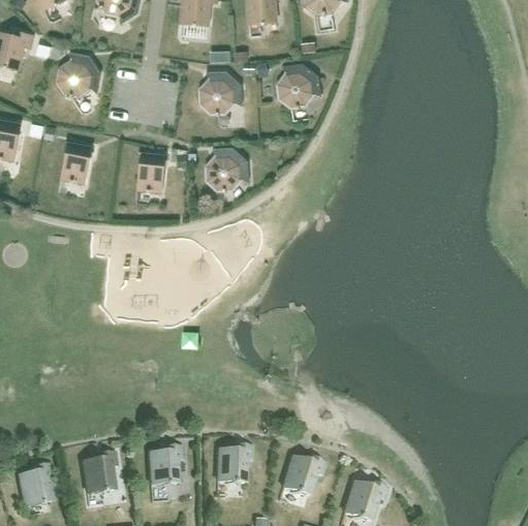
[(40,0),(44,9),(52,5),(53,6),(58,4),(58,2),(62,0),(40,0)]
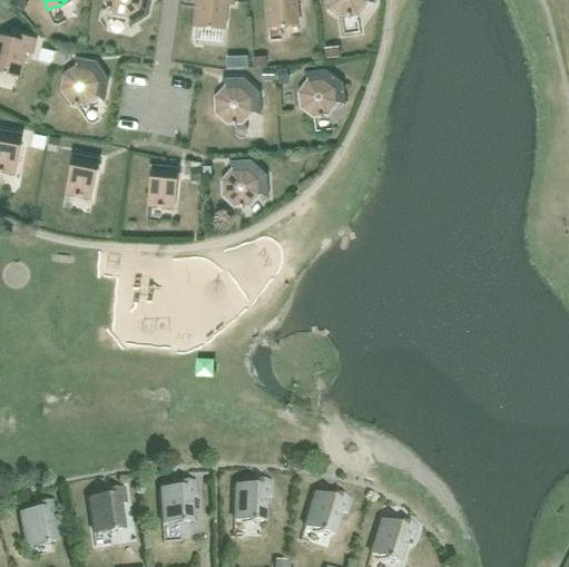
[(148,13),(150,0),(106,0),(106,1),(109,5),(107,7),(109,10),(111,9),(114,12),(128,16),(129,23),(129,25),(130,26),(148,13)]
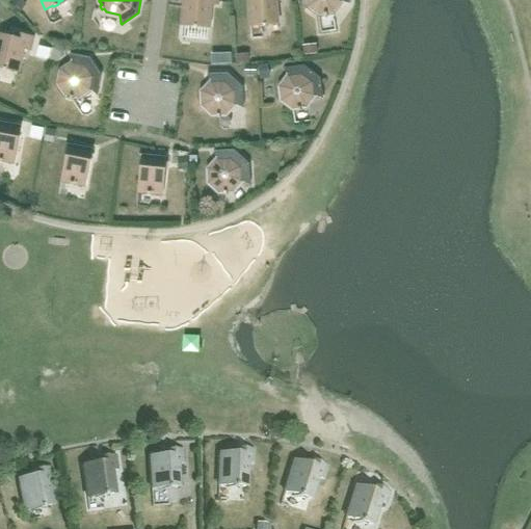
[(218,2),(218,0),(184,0),(182,23),(191,24),(190,25),(197,25),(197,24),(209,25),(211,1),(218,2)]
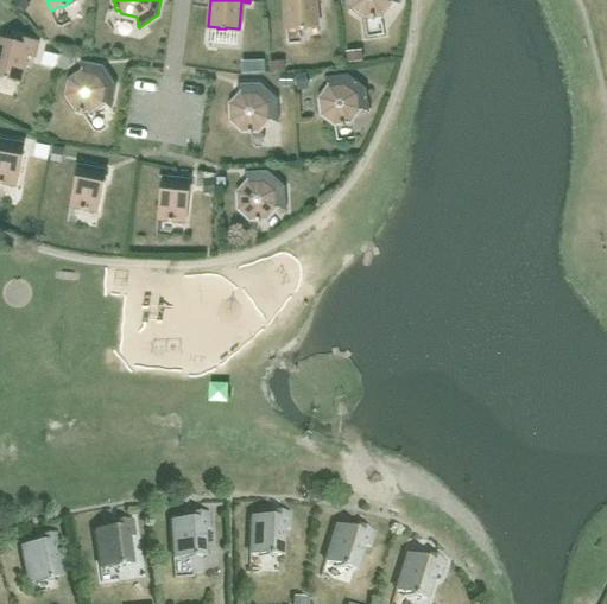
[(284,0),(288,27),(297,26),(297,27),(304,27),(304,26),(317,25),(316,0),(284,0)]
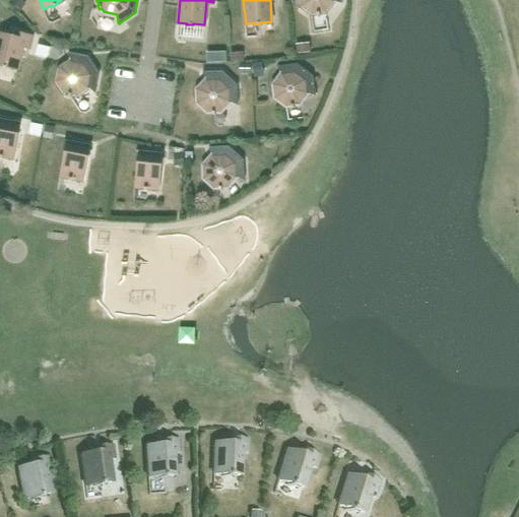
[(342,1),(342,0),(301,0),(302,5),(313,12),(317,12),(318,14),(322,13),(321,11),(326,10),(333,0),(341,1),(341,2),(342,1)]
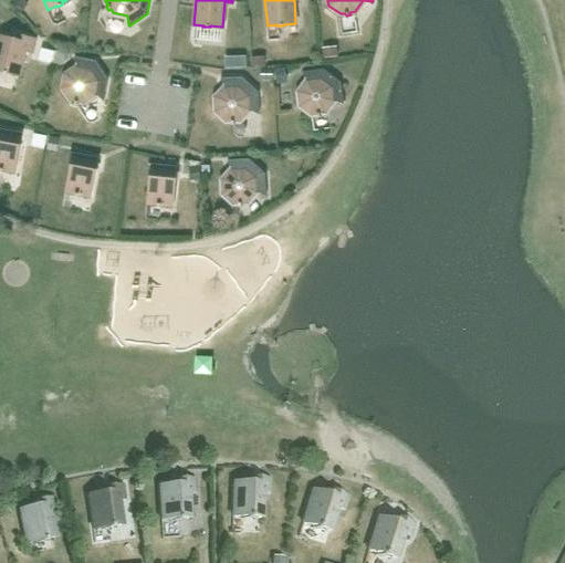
[(33,51),(37,37),(24,34),(23,40),(0,33),(0,69),(0,70),(0,71),(7,73),(7,71),(20,74),(25,50),(33,51)]
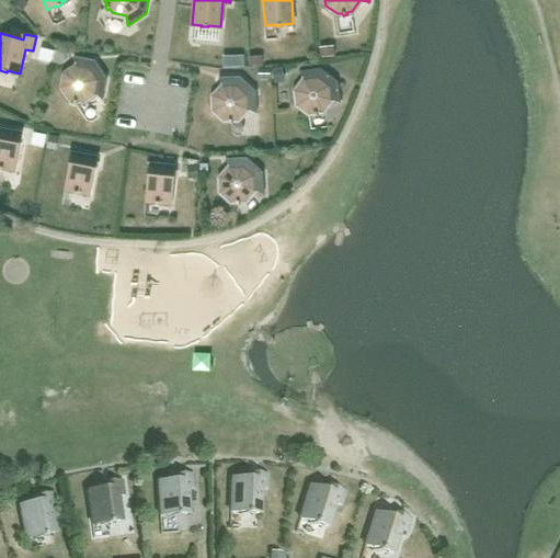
[(46,47),(43,58),(50,60),(54,48),(46,47)]
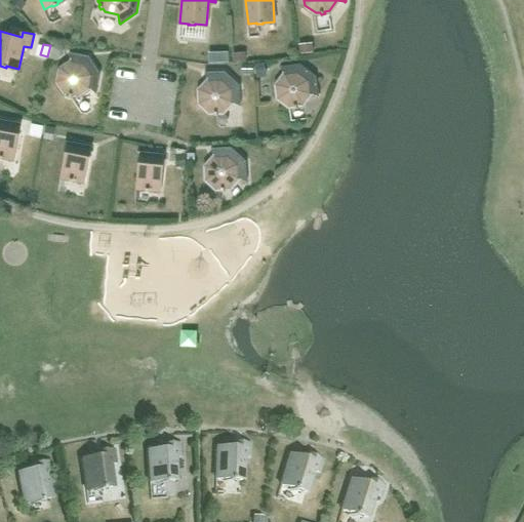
[(101,72),(89,55),(70,51),(70,52),(71,59),(59,68),(57,81),(65,92),(70,93),(69,95),(74,96),(74,94),(78,94),(89,87),(95,91),(96,92),(101,72)]
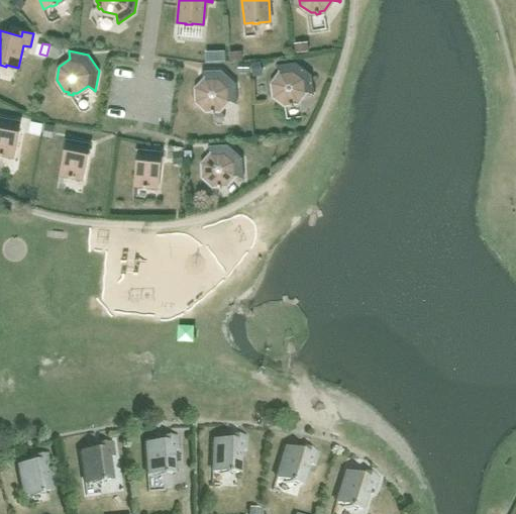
[(314,93),(312,74),(296,62),(276,64),(276,66),(277,66),(280,72),(273,83),(274,96),(285,104),(290,103),(290,105),(294,105),(293,102),(298,102),(306,91),(313,93),(313,94),(314,93)]
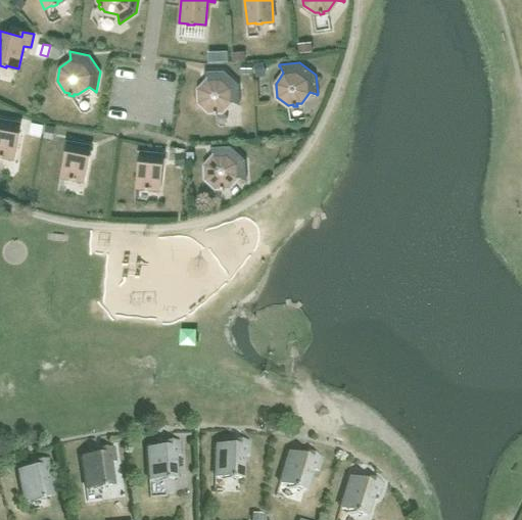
[(240,104),(239,84),(225,69),(204,69),(204,72),(205,72),(207,78),(198,88),(199,101),(208,111),(214,110),(214,113),(218,113),(218,110),(222,110),(232,100),(238,103),(238,104),(240,104)]
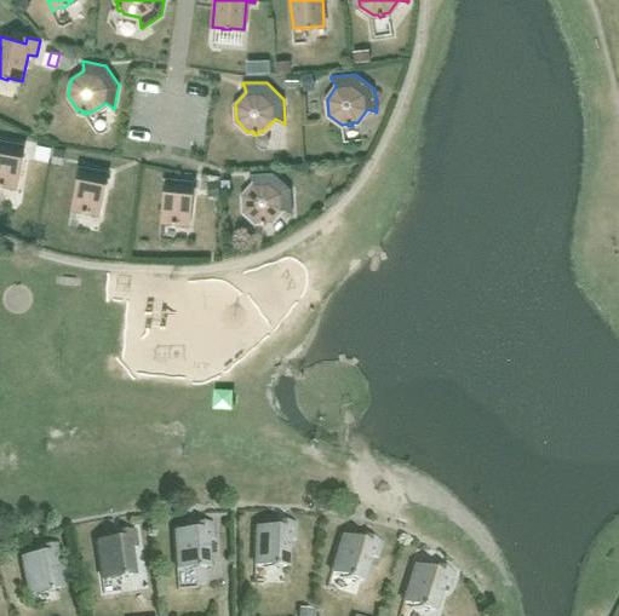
[(17,188),(26,144),(0,138),(0,185),(4,186),(4,185),(17,188)]
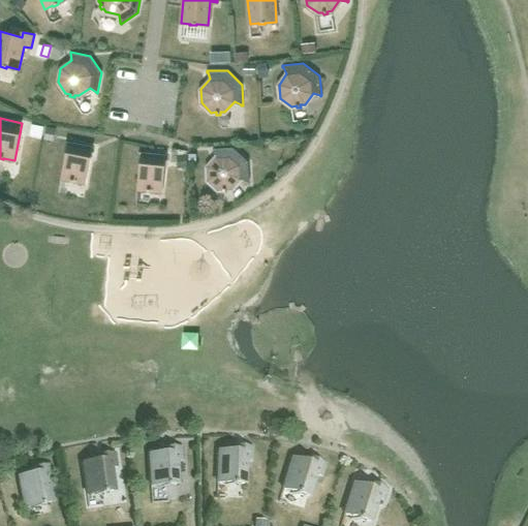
[(86,183),(93,146),(66,141),(64,151),(66,152),(61,179),(70,180),(70,182),(73,182),(73,181),(86,183)]
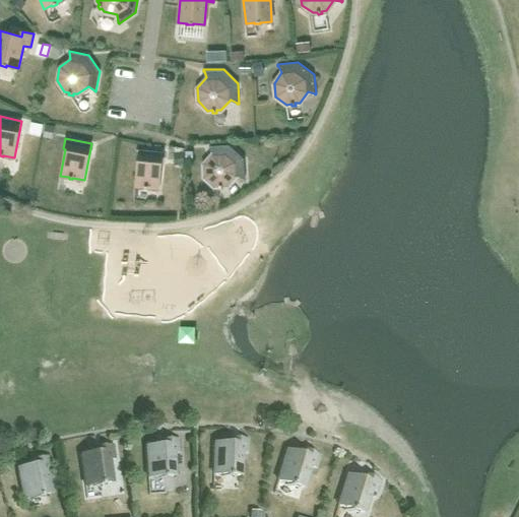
[(245,179),(244,158),(230,144),(209,145),(209,146),(210,146),(212,153),(203,164),(204,177),(214,186),(219,186),(219,188),(223,188),(223,186),(228,185),(237,176),(244,178),(244,179),(245,179)]
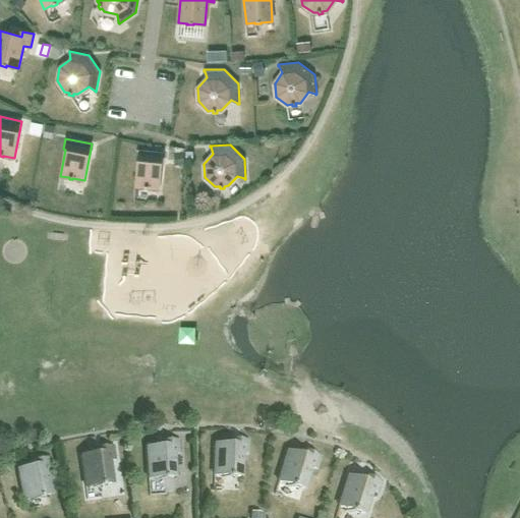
[(160,189),(163,152),(136,149),(135,160),(137,160),(135,186),(145,187),(145,189),(148,189),(148,188),(160,189)]
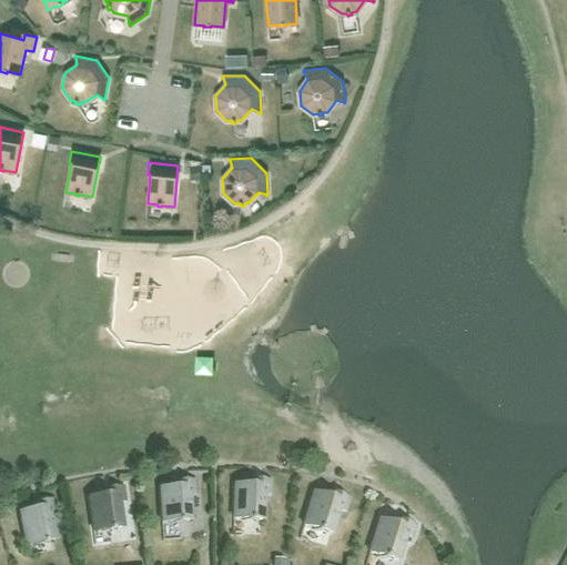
[(188,492),(195,492),(194,476),(182,477),(182,483),(159,485),(161,518),(170,518),(170,520),(176,520),(176,518),(190,517),(188,492)]
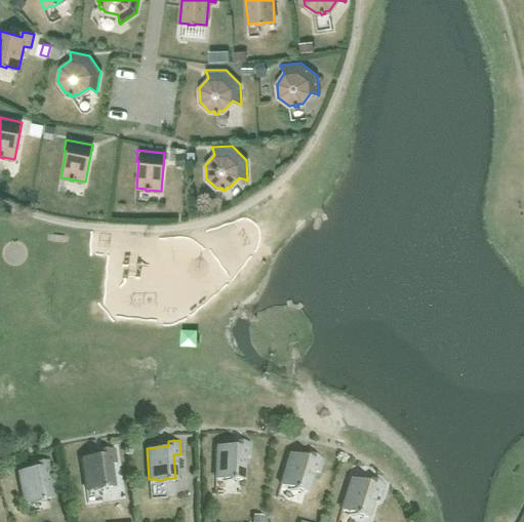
[(249,454),(250,440),(238,440),(238,445),(215,444),(214,476),(223,477),(223,478),(229,478),(230,477),(242,478),(243,454),(249,454)]
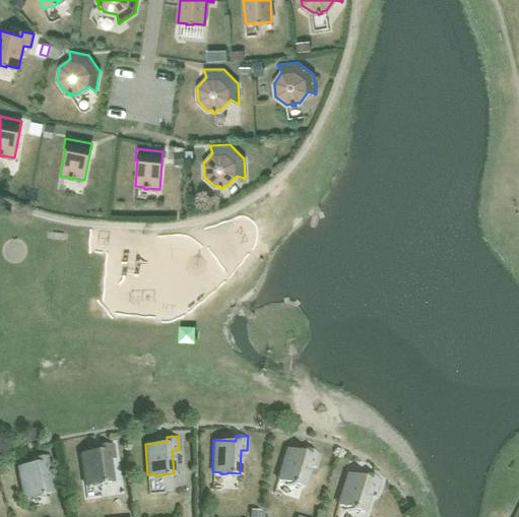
[(108,456),(114,455),(112,442),(101,444),(102,449),(80,452),(84,483),(92,482),(92,483),(99,482),(99,481),(111,479),(108,456)]
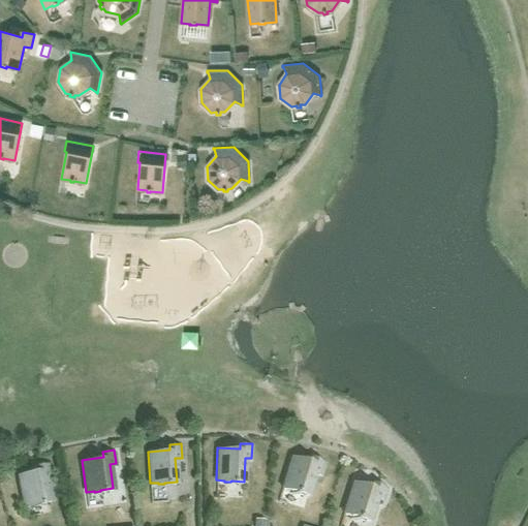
[(312,462),(305,460),(291,456),(282,486),(290,489),(289,490),(296,492),(296,490),(307,494),(314,471),(321,473),(325,460),(314,457),(312,462)]
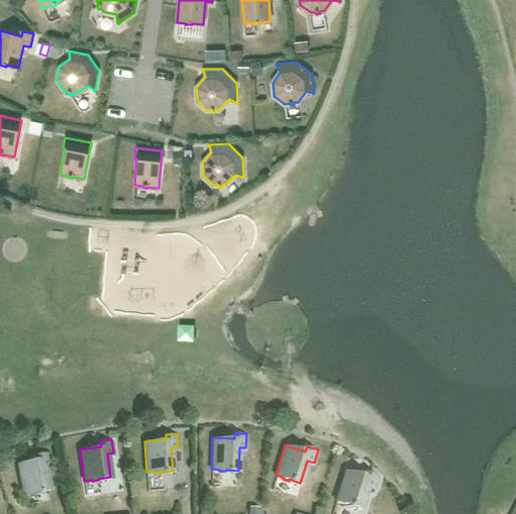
[(44,466),(50,464),(48,450),(37,453),(37,458),(17,463),(23,493),(31,492),(31,493),(37,492),(37,491),(48,488),(44,466)]
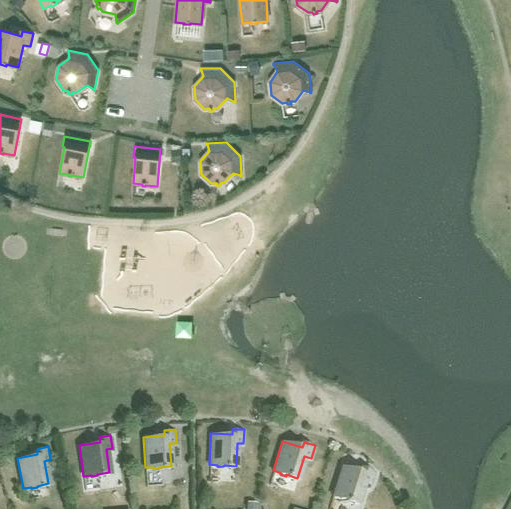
[(362,472),(355,470),(341,465),(332,495),(340,497),(339,498),(345,500),(345,499),(357,503),(364,481),(370,483),(374,470),(363,466),(362,472)]
